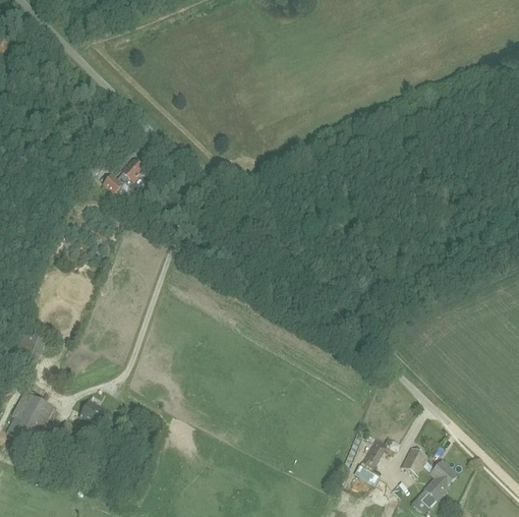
[(92,156),(80,168),(89,175),(91,176),(102,164),(92,156)]
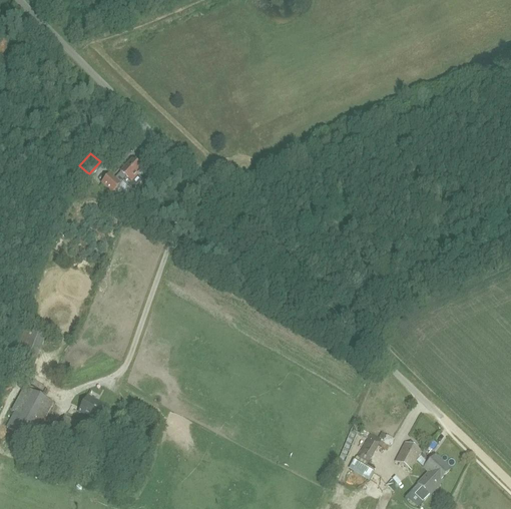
[(139,176),(134,171),(139,165),(130,156),(112,175),(108,171),(99,180),(109,189),(118,180),(120,177),(130,186),(139,176)]
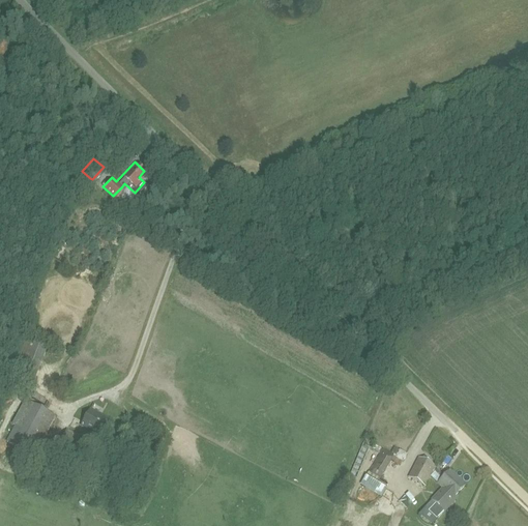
[(6,375),(7,375),(30,383),(45,344),(21,335),(6,375)]
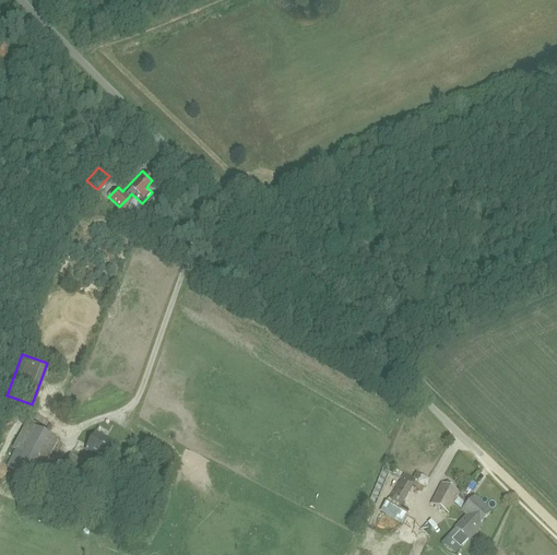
[(14,446),(4,462),(26,474),(33,477),(56,436),(27,421),(24,418),(10,444),(14,446)]
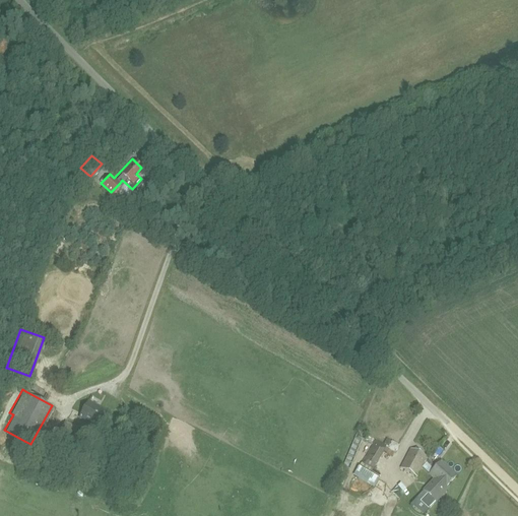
[(96,425),(106,409),(86,399),(77,414),(96,425)]
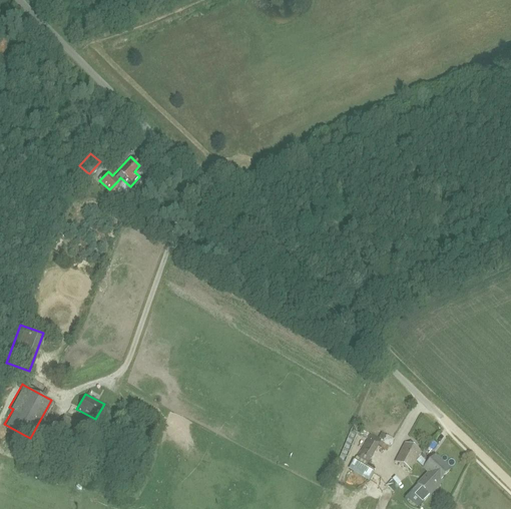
[(67,442),(68,441),(79,421),(62,412),(51,434),(67,442)]
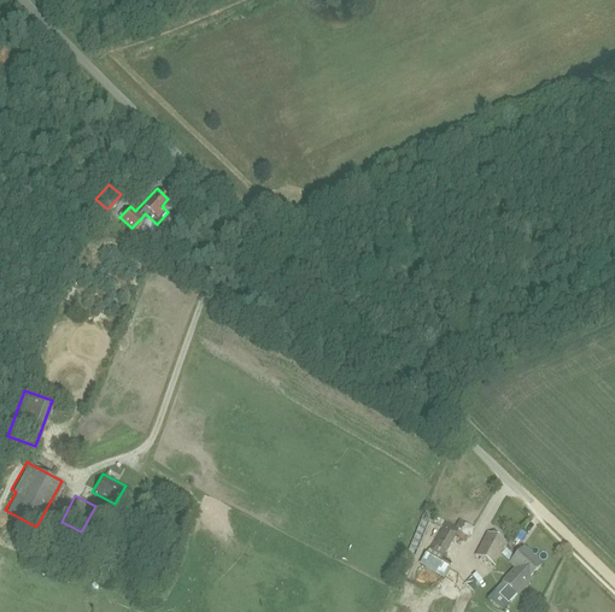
[(439,543),(454,525),(439,516),(426,534),(439,543)]
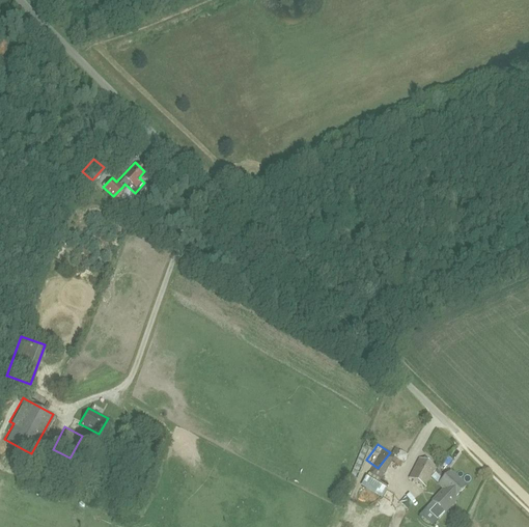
[(51,467),(57,458),(49,452),(38,446),(32,456),(44,463),(51,467)]
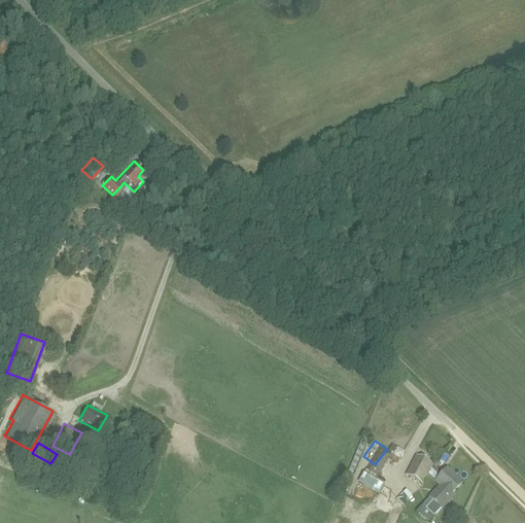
[(363,461),(356,468),(374,487),(381,480),(363,461)]
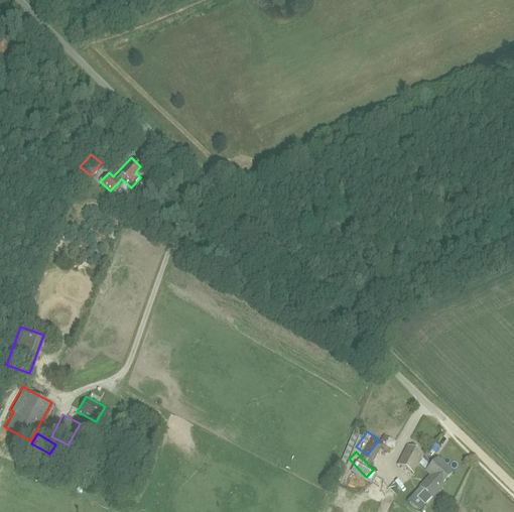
[(424,501),(430,495),(441,483),(439,481),(451,469),(435,455),(424,468),(429,472),(418,484),(422,487),(416,494),(424,501)]
